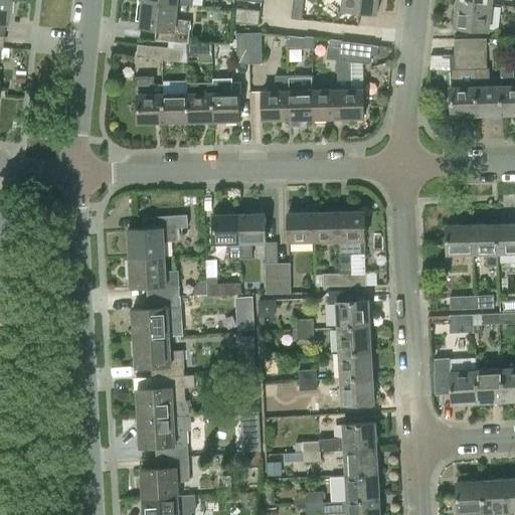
[(8,0),(0,0),(0,22),(6,23),(8,0)]
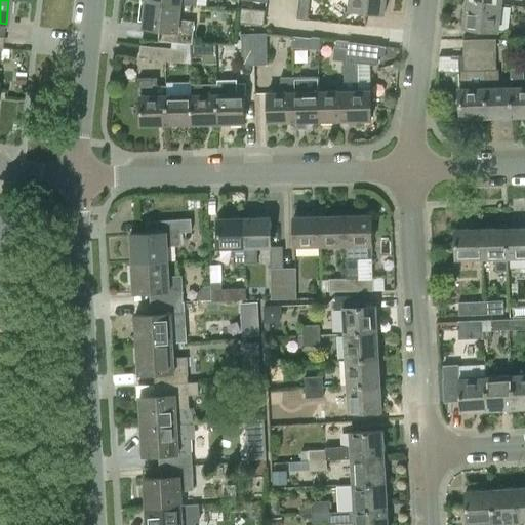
[(180,4),(146,0),(143,28),(164,31),(163,42),(185,44),(192,44),(195,22),(178,19),(180,4)]
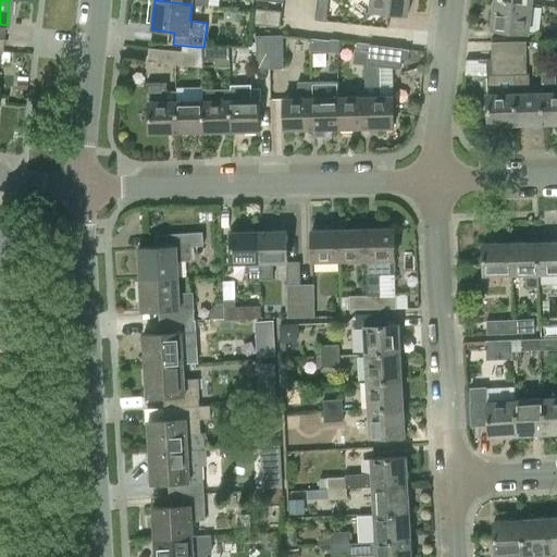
[(327,0),(317,0),(314,20),(327,22),(329,20),(325,20),(327,0)]
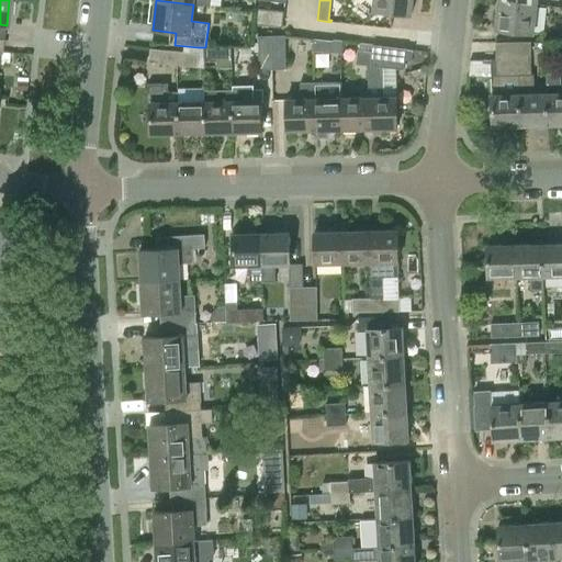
[(412,14),(413,0),(373,0),(372,10),(412,14)]
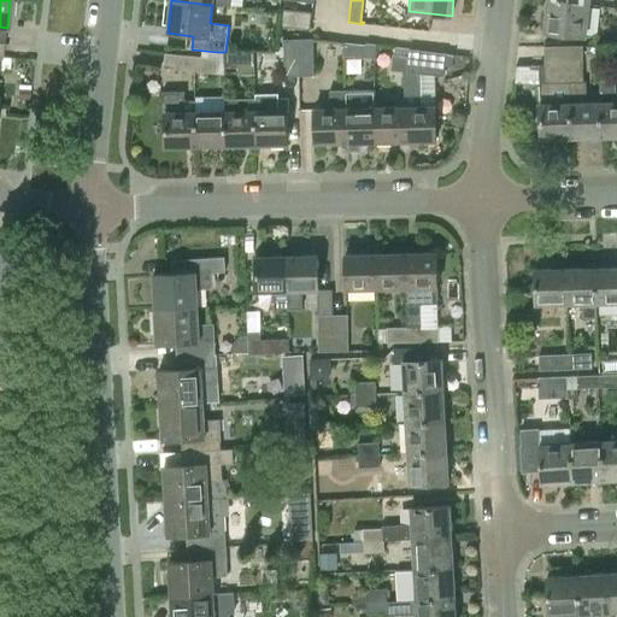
[(589,5),(547,1),(544,31),(586,36),(589,5)]
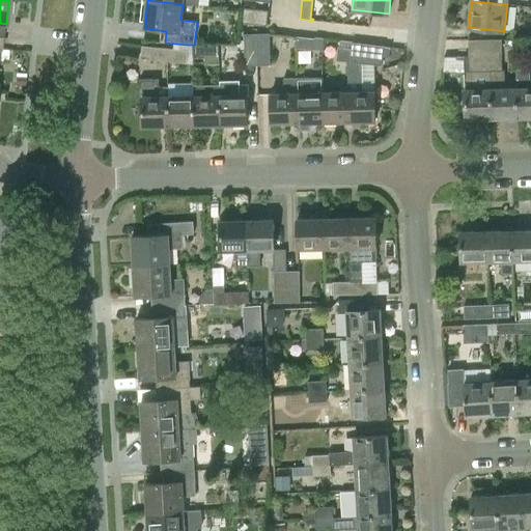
[(241,23),(268,26),(269,10),(243,7),(241,23)]
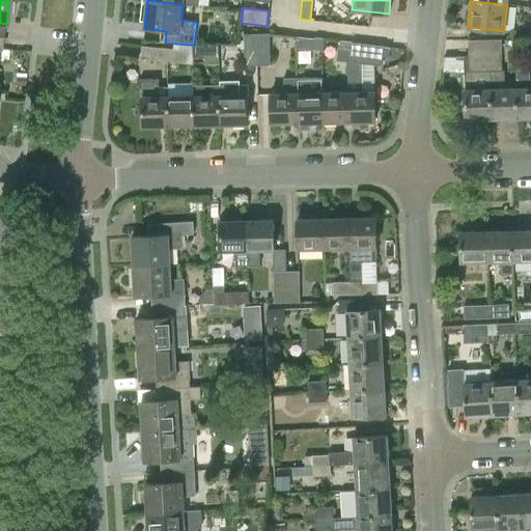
[(244,34),(245,65),(257,65),(256,34),(244,34)]
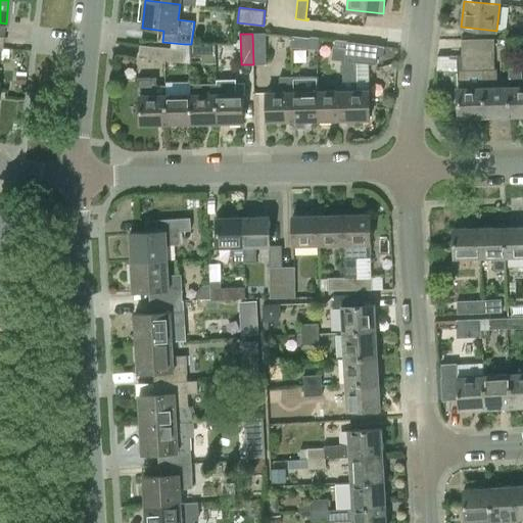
[(266,64),(266,34),(252,34),(253,64),(266,64)]
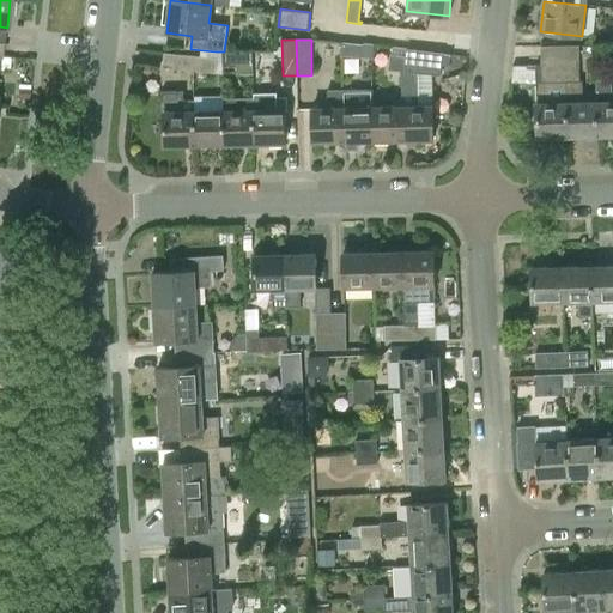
[(374,47),(343,43),(341,55),(363,59),(363,58),(372,59),(374,47)]
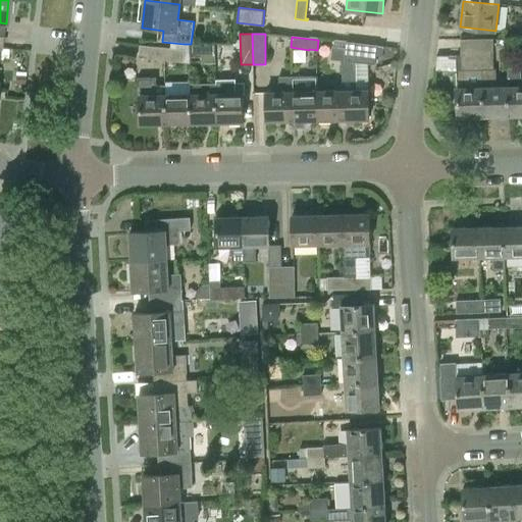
[(461,55),(481,54),(481,39),(460,40),(461,55)]
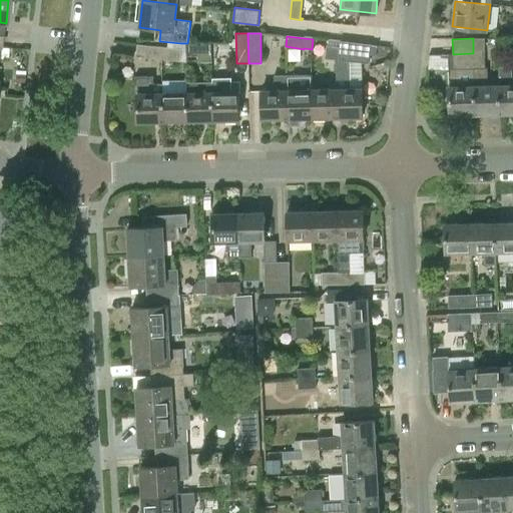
[(484,38),(473,38),(473,53),(474,69),(485,68),(484,38)]
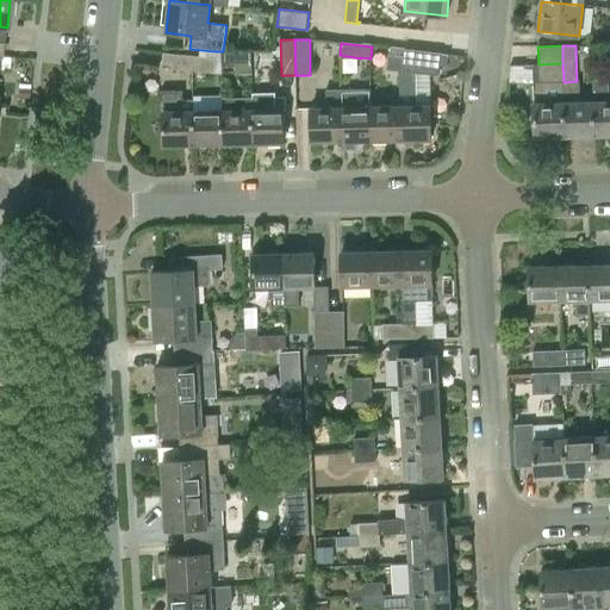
[(231,63),(251,62),(250,50),(230,51),(231,63)]
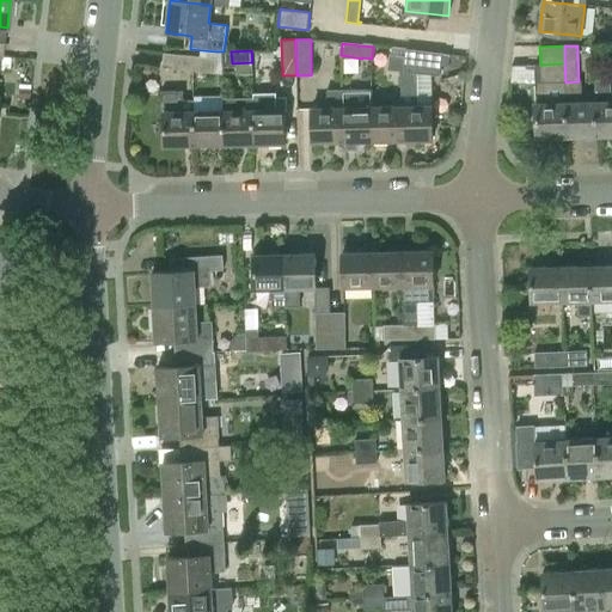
[(197,72),(200,57),(164,53),(161,68),(197,72)]
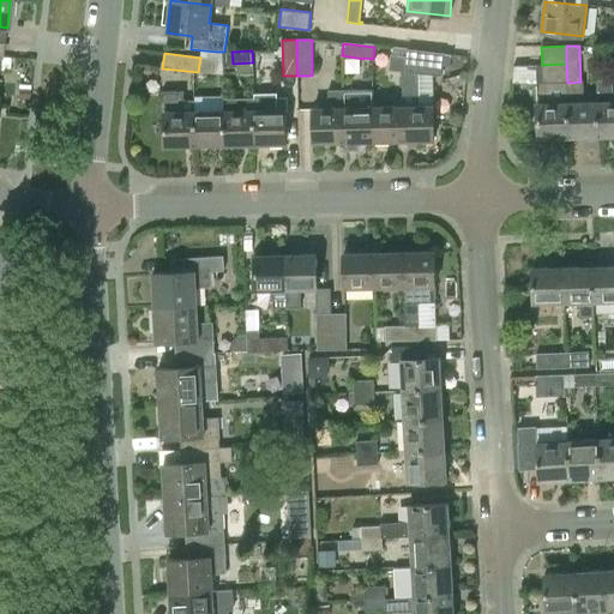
[(402,72),(404,72),(407,56),(390,55),(389,71),(402,72)]
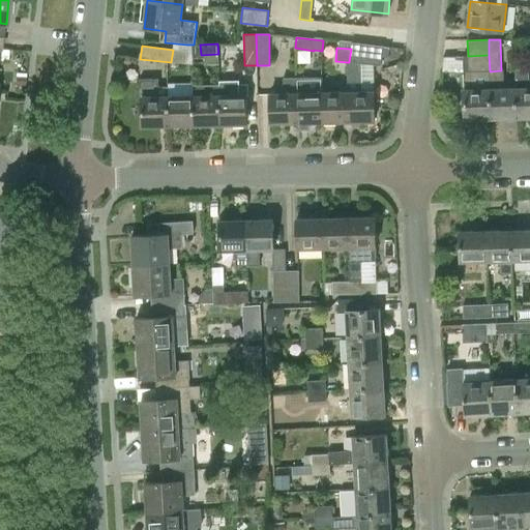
[(362,51),(351,49),(349,62),(347,62),(348,91),(348,122),(374,121),(374,91),(362,91),(361,64),(380,66),(382,53),(362,51)]
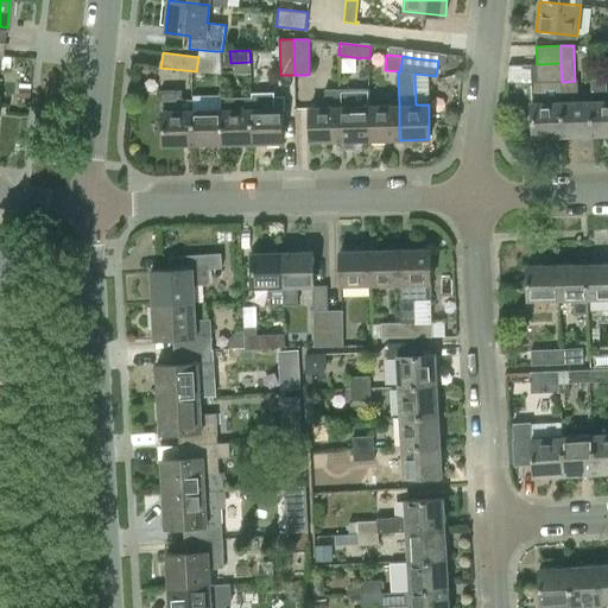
[(198,57),(196,71),(211,74),(214,58),(198,57)]
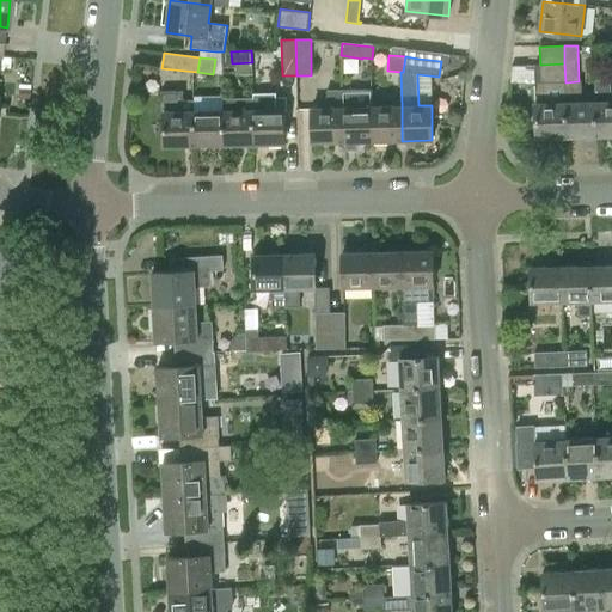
[(536,65),(536,103),(537,138),(567,136),(565,83),(564,63),(540,65),(536,65)]
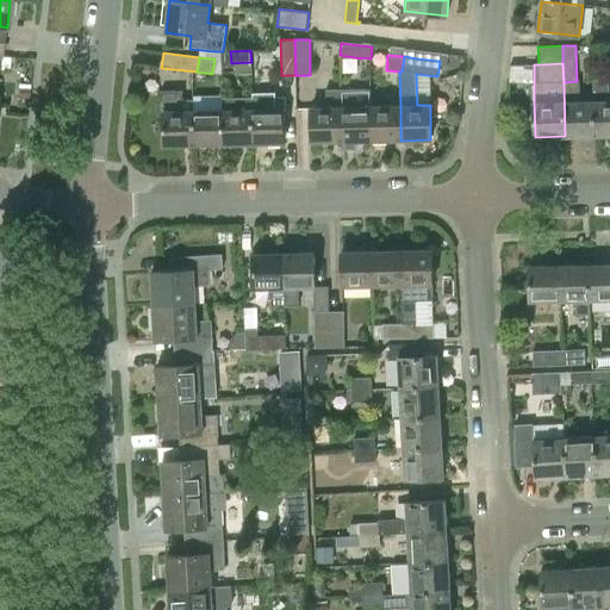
[(593,101),(595,136),(609,135),(609,100),(609,101),(609,79),(593,79),(595,101),(593,101)]
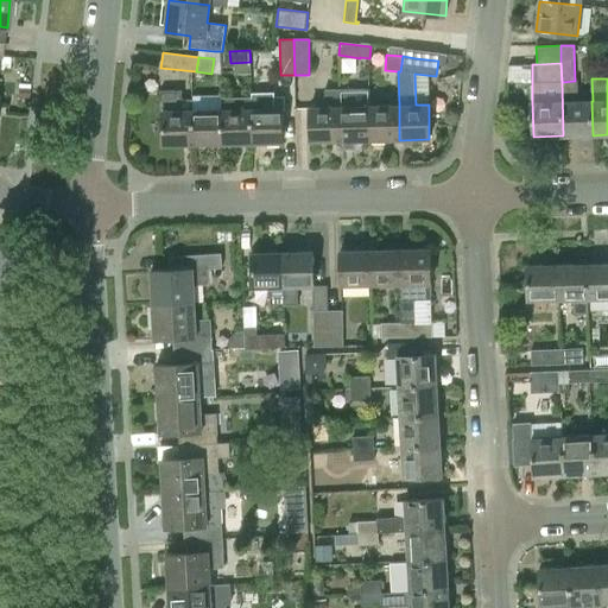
[(593,135),(591,101),(577,101),(577,81),(575,81),(562,82),(563,135),(593,135)]
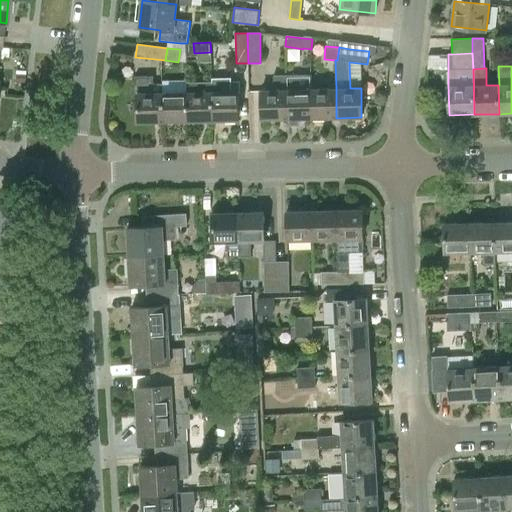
[(311,89),(310,74),(286,75),(287,119),(289,119),(289,127),(300,126),(300,119),(311,118),(311,89)]
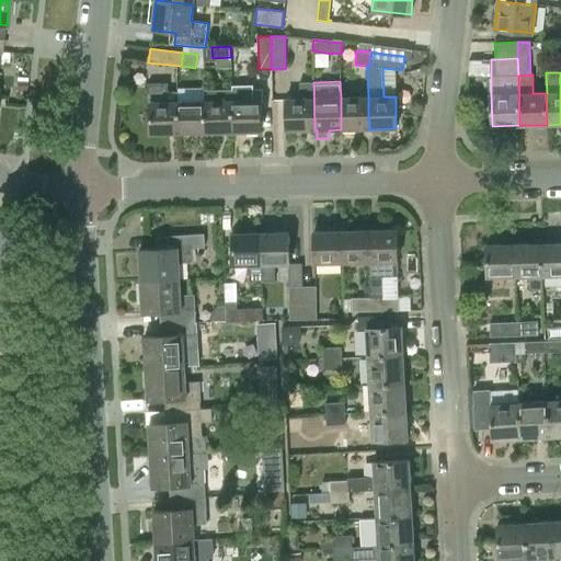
[(299,82),(299,99),(285,99),(286,132),(315,130),(313,82),(299,82)]
